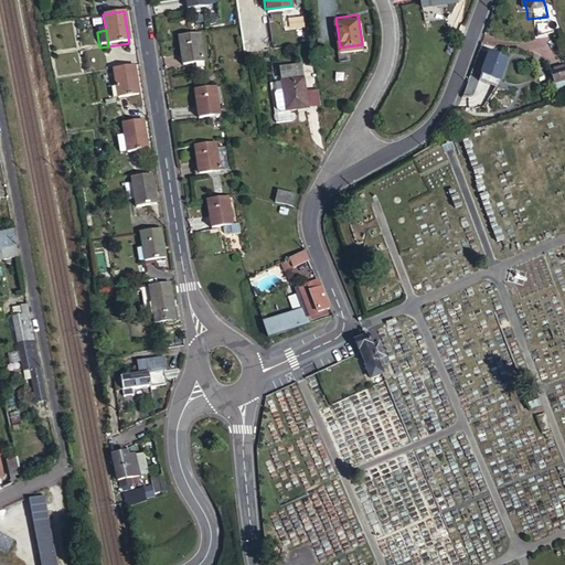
[(201,60),(196,30),(177,33),(181,63),(201,60)]
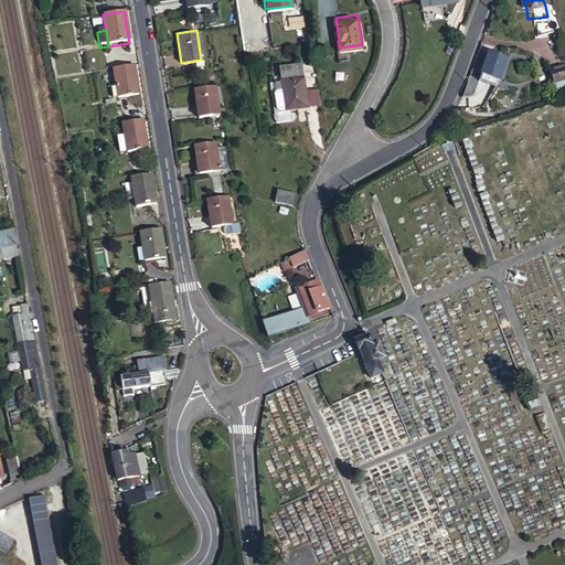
[(491,51),(480,81),(498,86),(509,57),(491,51)]
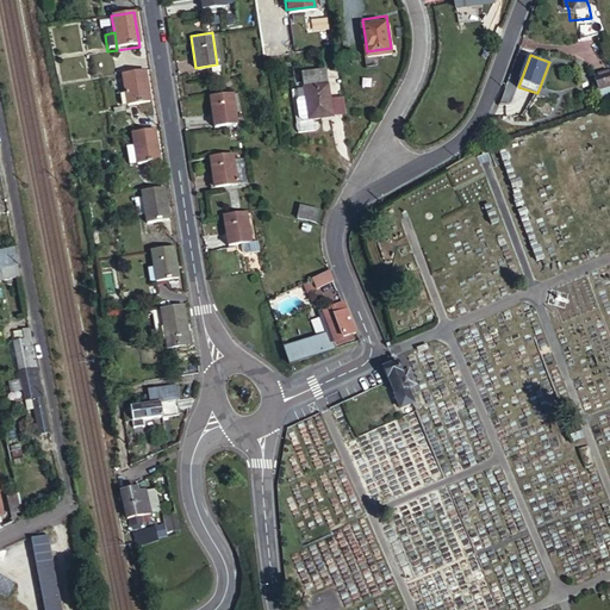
[(149,104),(144,70),(122,74),(125,97),(119,98),(122,107),(126,107),(149,104)]
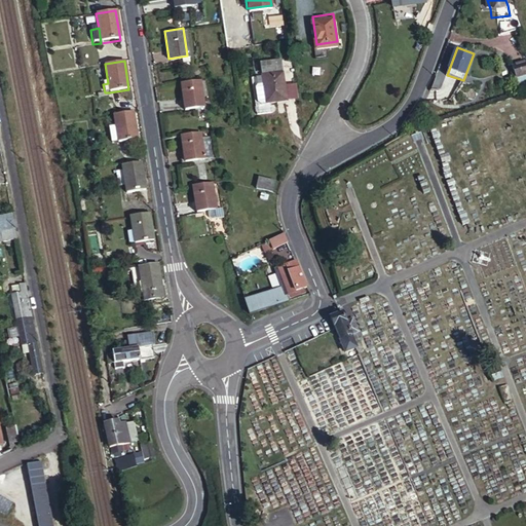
[(525,75),(525,62),(513,66),(517,79),(525,75)]
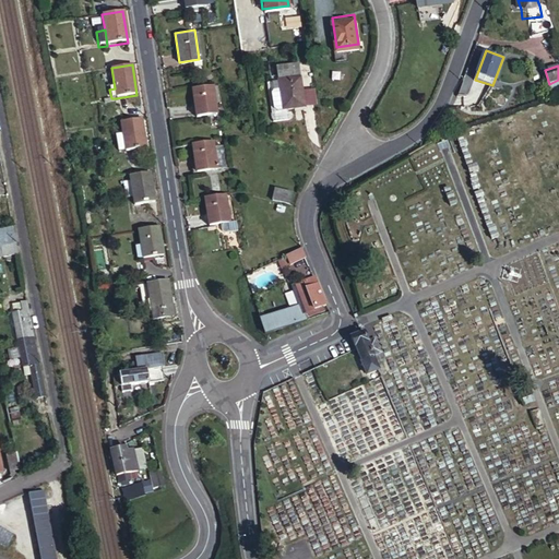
[(284,72),(286,85),(307,82),(304,69),(284,72)]
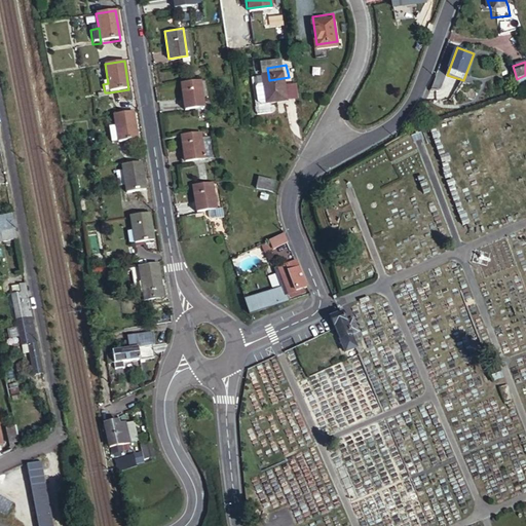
[(289,77),(269,80),(259,82),(264,119),(279,116),(277,108),(293,105),(291,91),(289,77)]
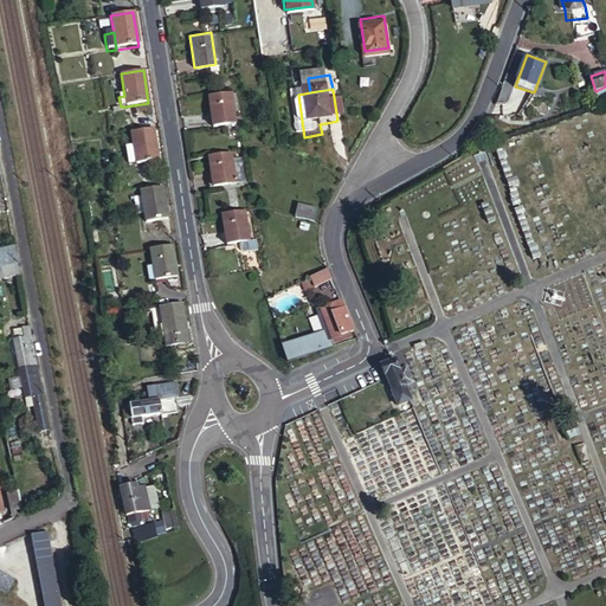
[(234,122),(230,90),(207,94),(212,126),(234,122)]
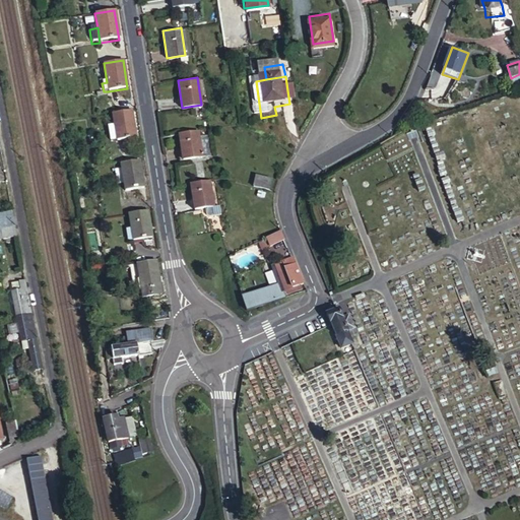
[(287,90),(289,104),(300,103),(298,89),(287,90)]
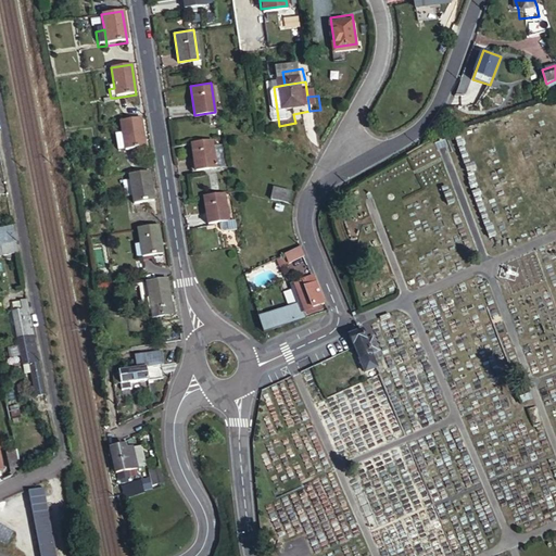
[(146,149),(140,118),(119,122),(122,136),(115,137),(117,152),(125,151),(125,152),(146,149)]
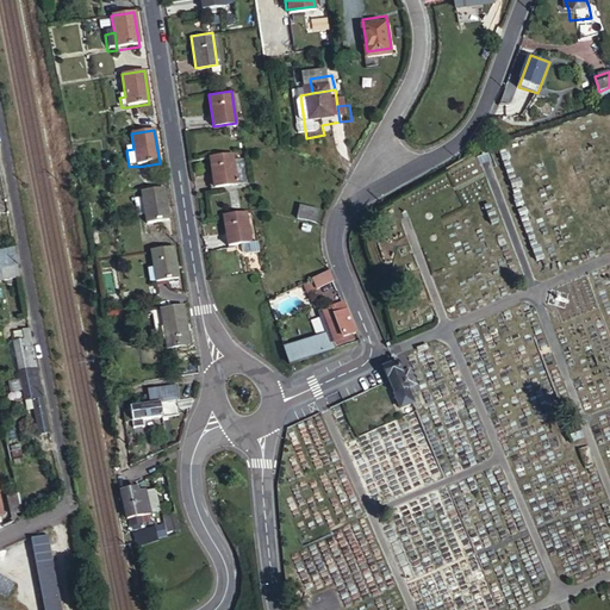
[(232,159),(231,153),(210,156),(213,179),(210,179),(211,188),(216,188),(236,185),(236,182),(232,159)]
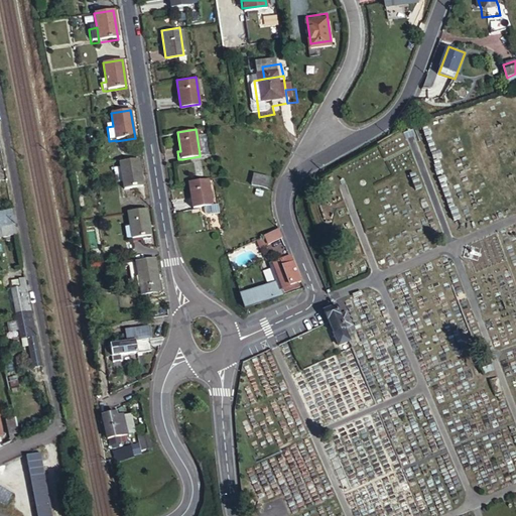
[(205,133),(197,134),(200,154),(209,153),(205,133)]
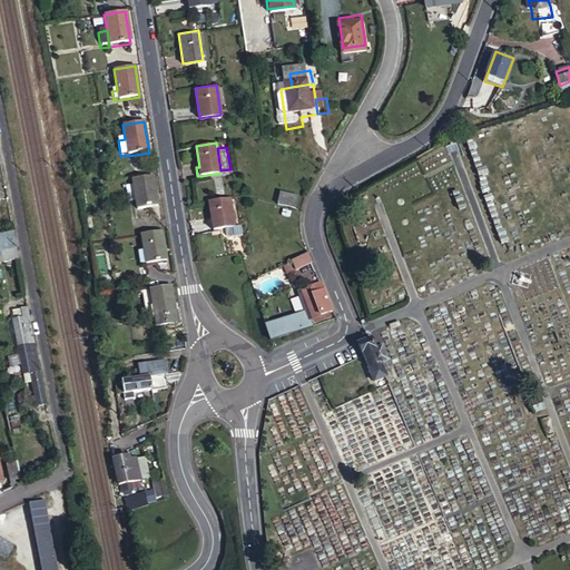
[(158,207),(154,176),(133,179),(134,187),(136,202),(129,203),(130,212),(158,207)]
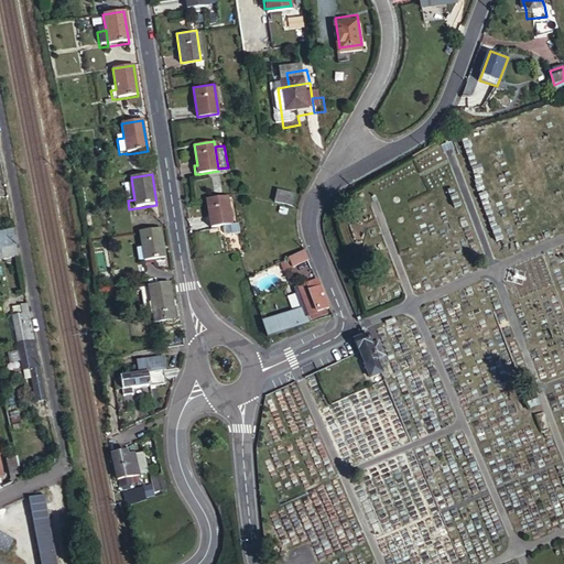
[(126,185),(128,201),(134,199),(132,185),(126,185)]
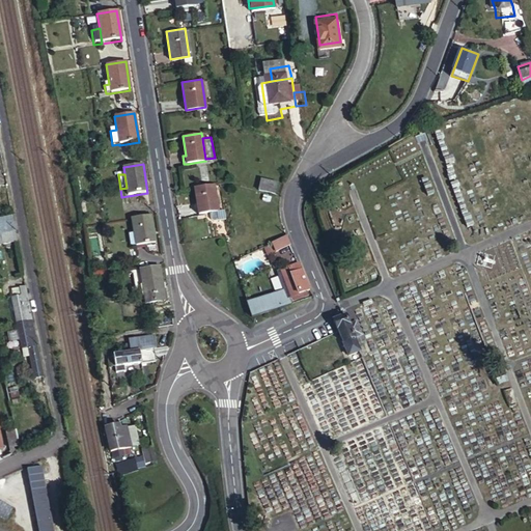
[(274,195),(277,185),(262,179),(259,191),(274,195)]
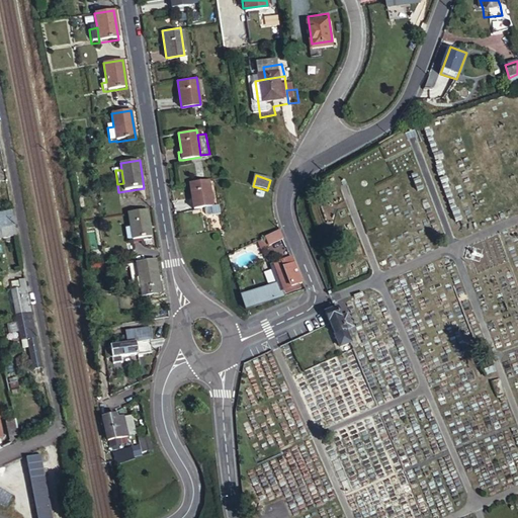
[(213,206),(208,178),(190,181),(194,209),(205,207),(206,214),(208,217),(221,214),(220,205),(213,206)]
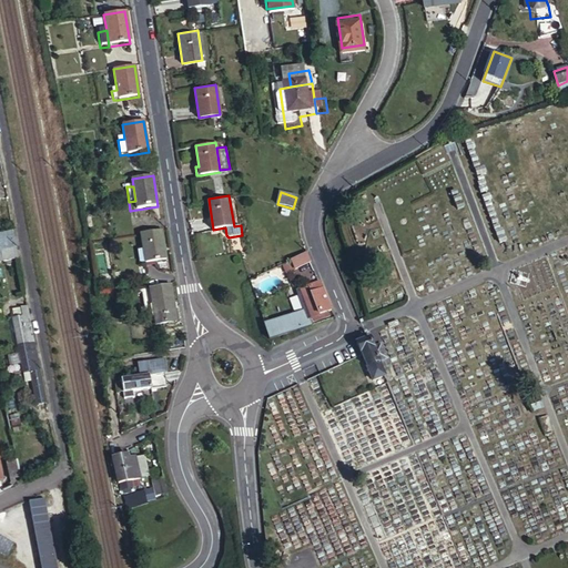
[(166,262),(162,230),(141,233),(144,250),(138,251),(140,266),(166,262)]
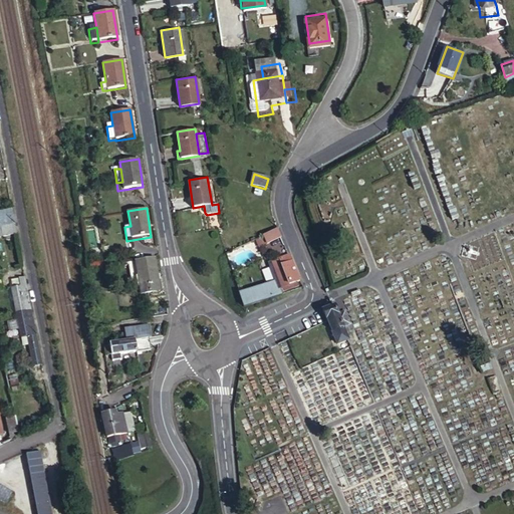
[(0,227),(15,224),(12,209),(0,211),(0,227)]
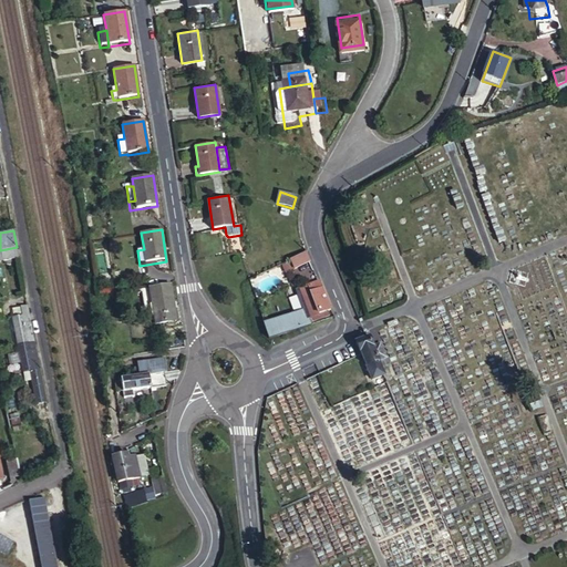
[(0,261),(19,258),(17,247),(0,250),(0,261)]
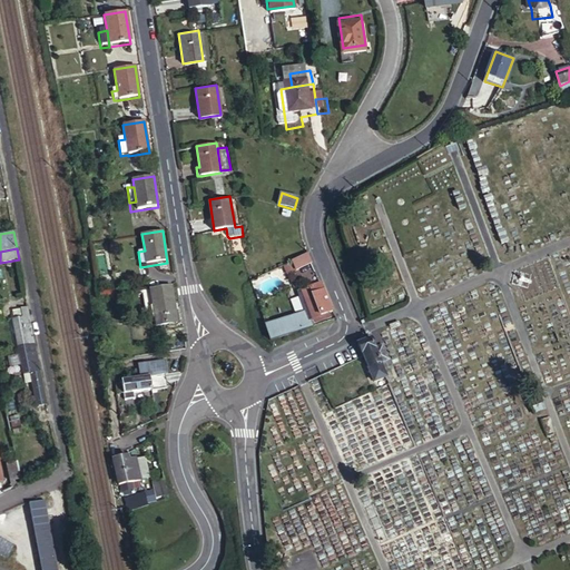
[(308,255),(293,262),(297,269),(312,263),(308,255)]
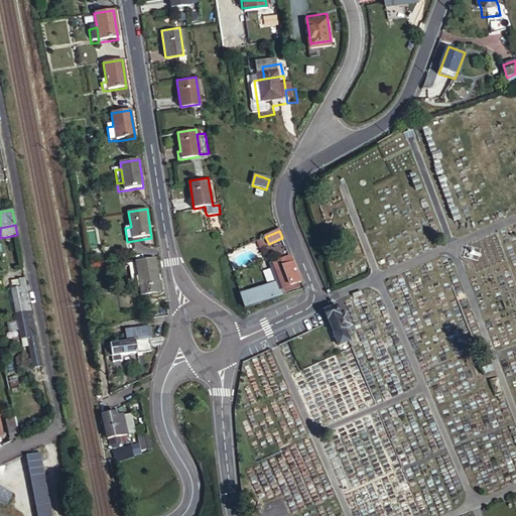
[(301,282),(292,256),(271,264),(277,282),(268,285),(241,294),(246,308),(284,294),(284,293),(282,289),(298,283),(301,282)]
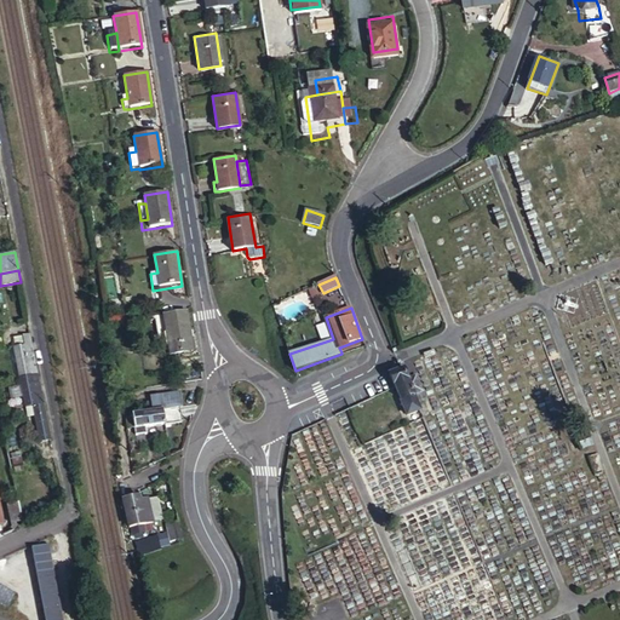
[(193,351),(187,311),(155,316),(160,351),(170,349),(171,355),(193,351)]
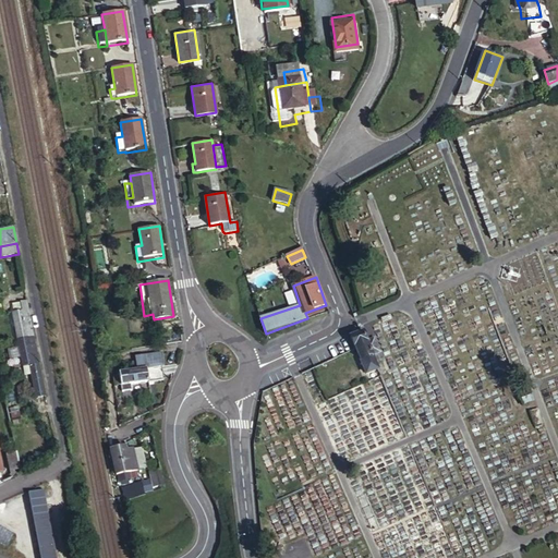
[(29,308),(27,300),(21,301),(23,311),(13,312),(19,339),(35,336),(35,335),(29,308)]
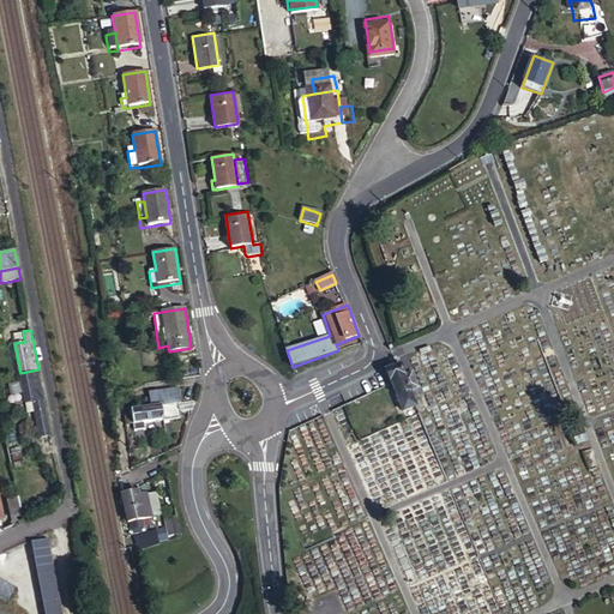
[(355,337),(336,344),(338,349),(357,342),(355,337)]
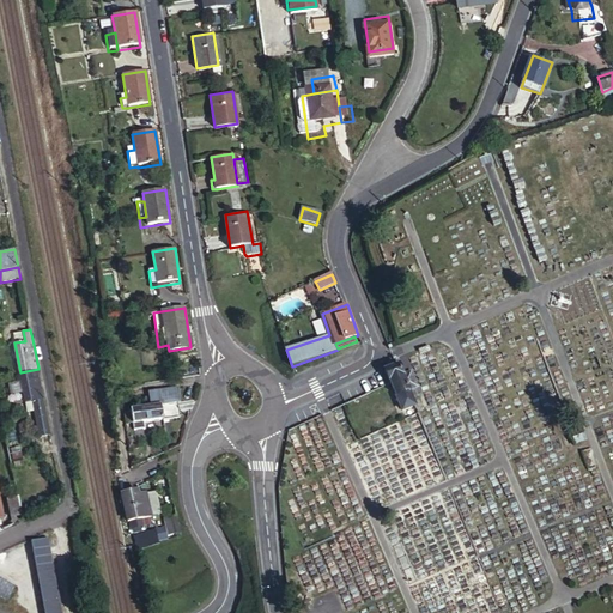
[(402,375),(398,365),(386,370),(390,380),(392,380),(393,381),(402,404),(407,401),(412,411),(414,410),(417,412),(418,411),(412,395),(410,390),(402,375)]
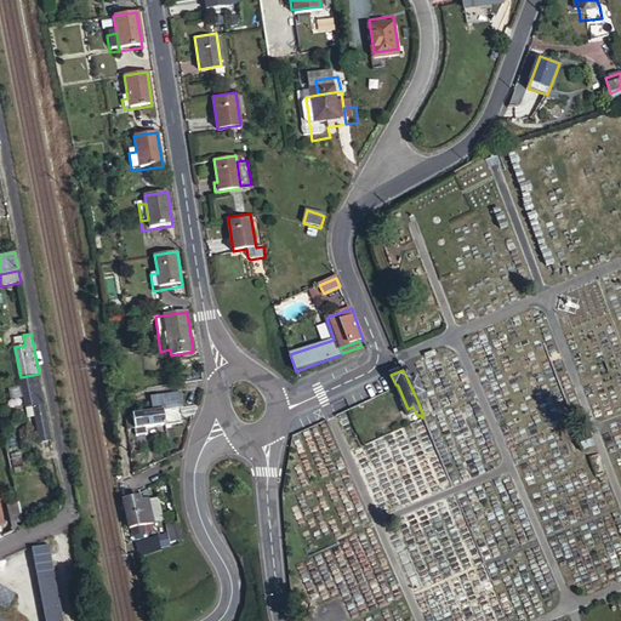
[(39,374),(21,377),(26,408),(34,406),(44,405),(43,394),(39,374)]
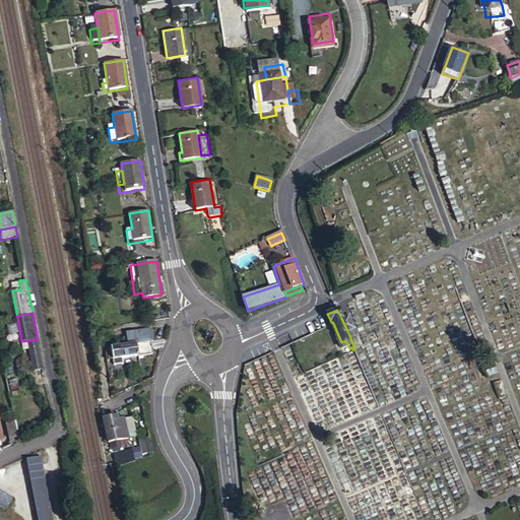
[(348,315),(341,318),(347,331),(353,328),(348,315)]
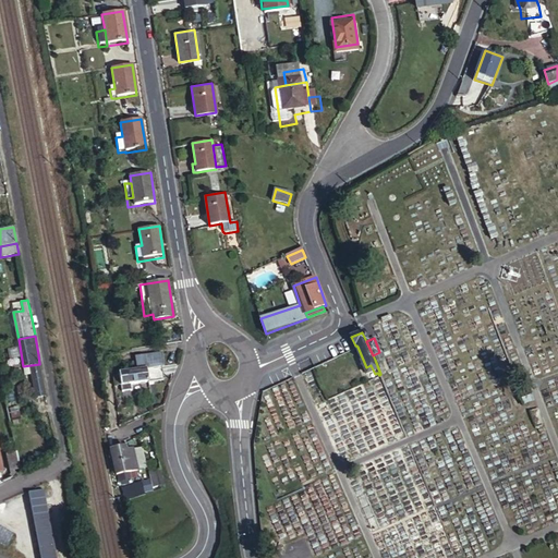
[(147,368),(162,365),(165,365),(162,352),(136,356),(138,370),(147,368)]
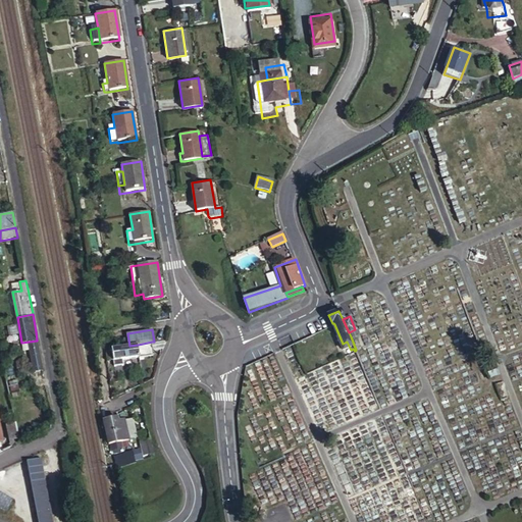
[(34,371),(43,369),(37,341),(29,342),(34,371)]
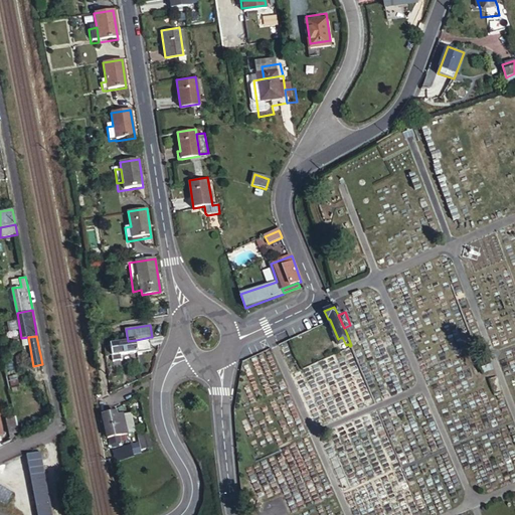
[(105,345),(107,355),(113,354),(114,361),(123,360),(122,354),(138,351),(139,352),(152,350),(150,337),(136,340),(128,341),(105,345)]
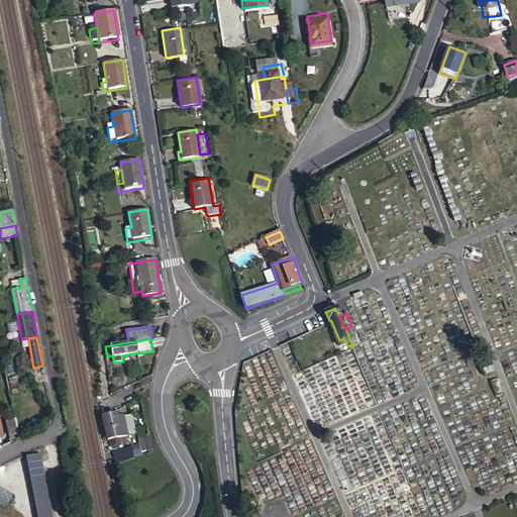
[(343,338),(339,340),(344,352),(353,348),(352,346),(351,347),(349,345),(347,346),(343,338)]
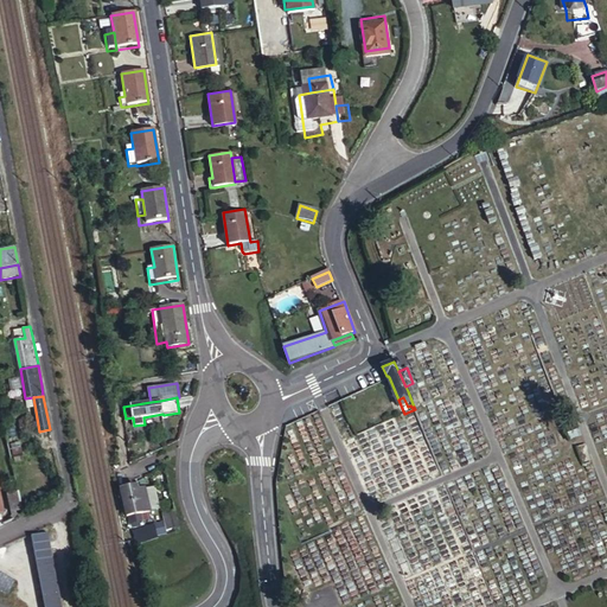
[(577,423),(567,428),(572,439),(582,434),(577,423)]
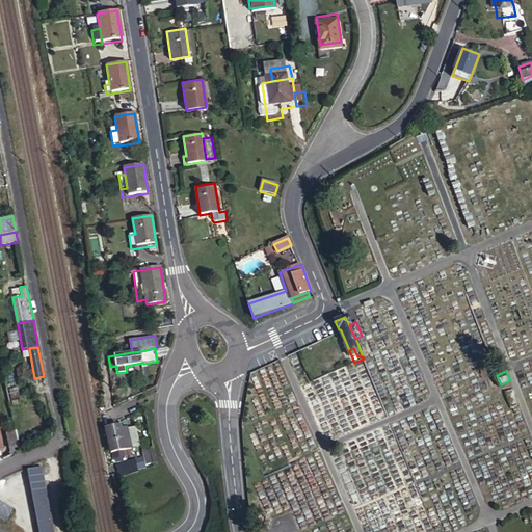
[(109,437),(105,439),(106,445),(110,444),(111,452),(115,452),(116,457),(128,456),(127,449),(133,448),(130,429),(125,429),(125,427),(108,430),(109,437)]
